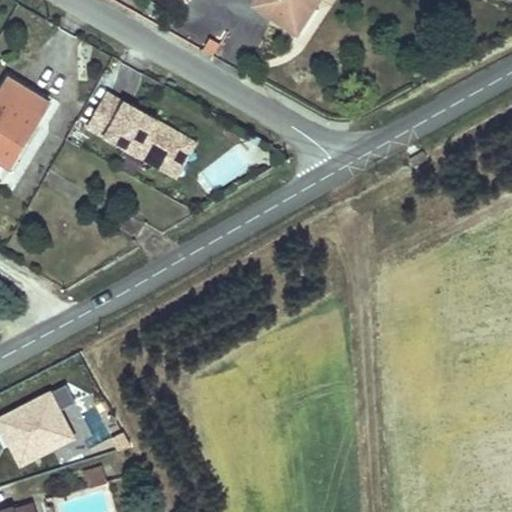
[(256,0),(253,5),(282,24),(297,33),(313,7),(317,0),(256,0)]
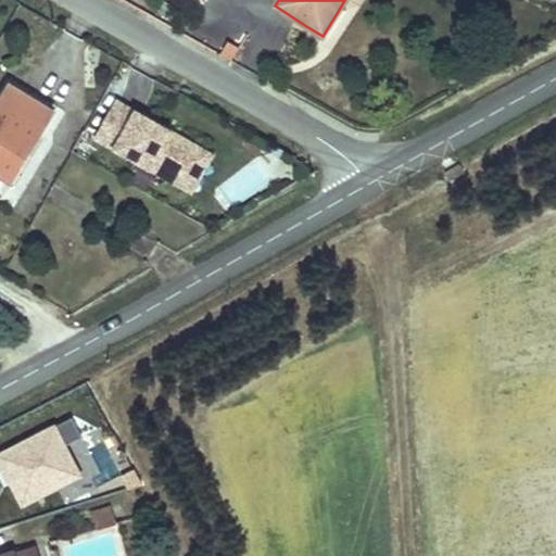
[(51,118),(8,90),(0,101),(0,181),(3,184),(21,156),(25,160),(51,118)]
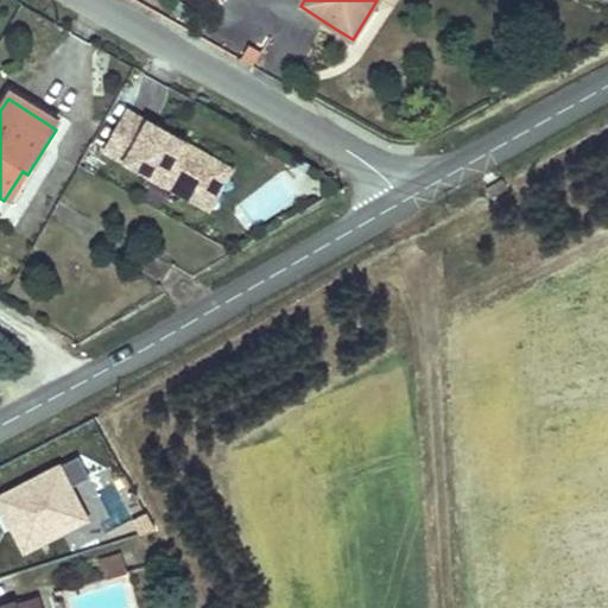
[(190,208),(213,169),(126,119),(103,158),(190,208)]
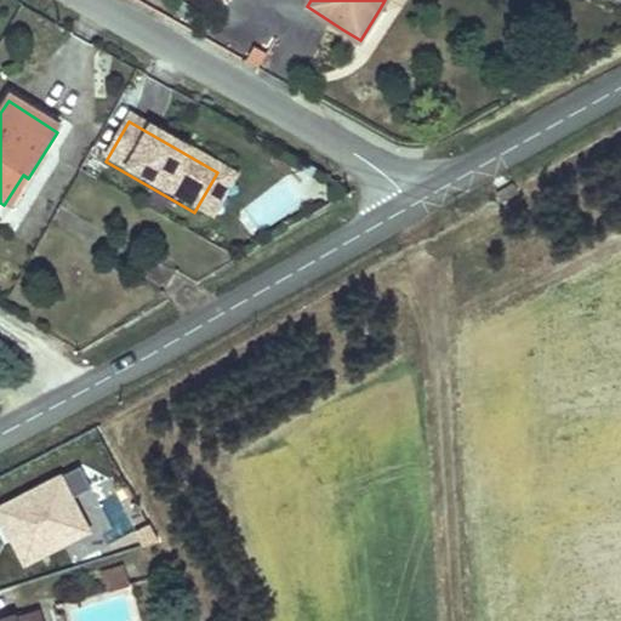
[(210,221),(233,182),(217,172),(194,212),(210,221)]
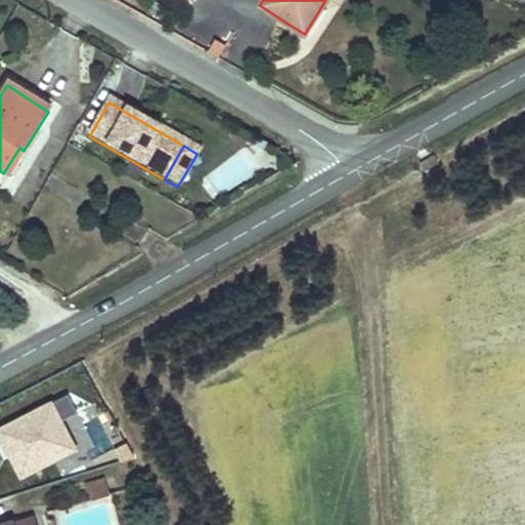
[(19,148),(3,173),(6,176),(24,151),(19,148)]
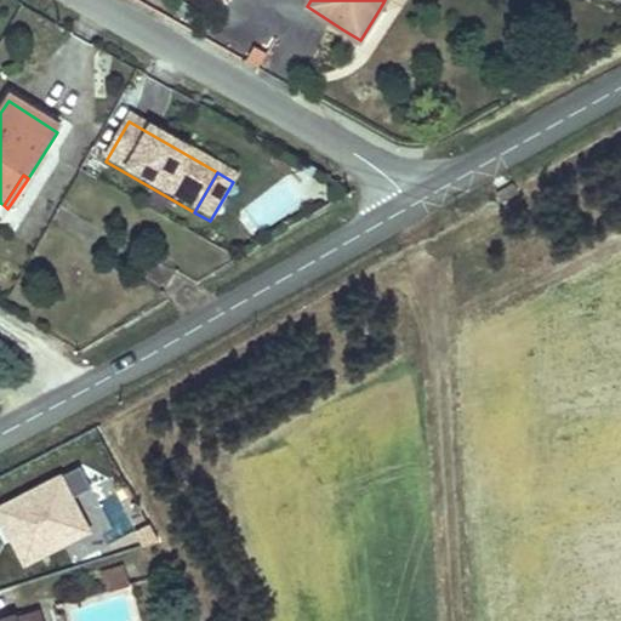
[(80,469),(63,478),(73,496),(90,489),(80,469)]
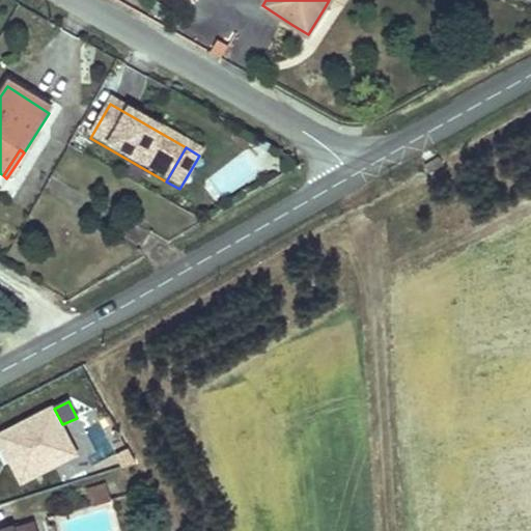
[(53,407),(0,432),(0,443),(20,483),(78,455),(62,424),(54,409),(53,407)]
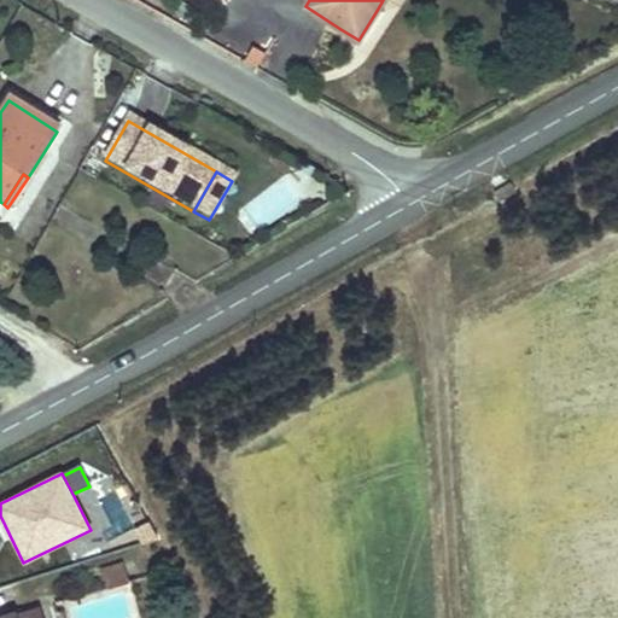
[(156,523),(138,529),(143,544),(161,538),(156,523)]
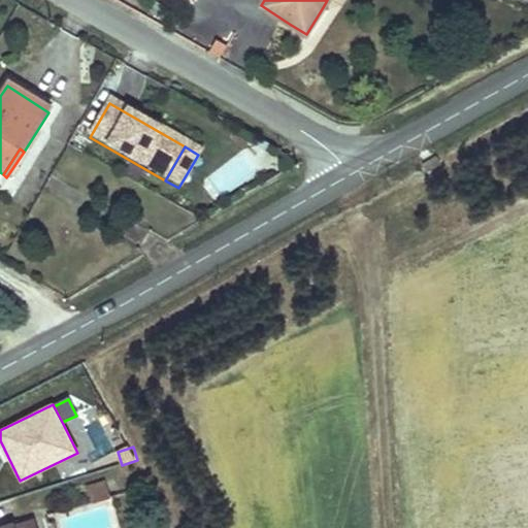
[(111,496),(106,480),(88,486),(93,501),(111,496)]
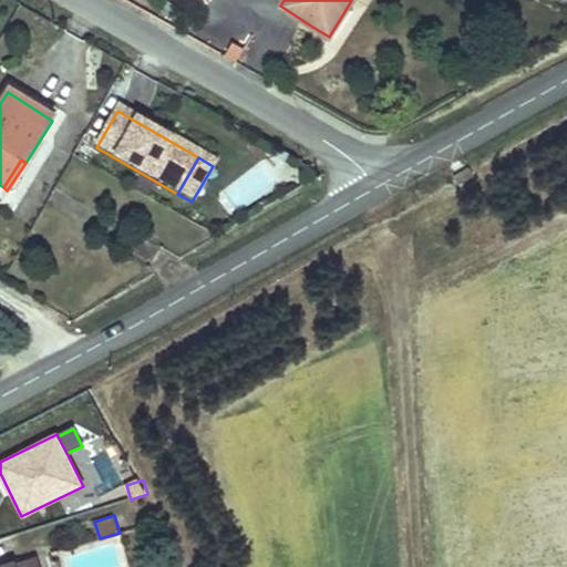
[(7,566),(42,566),(40,557),(7,566)]
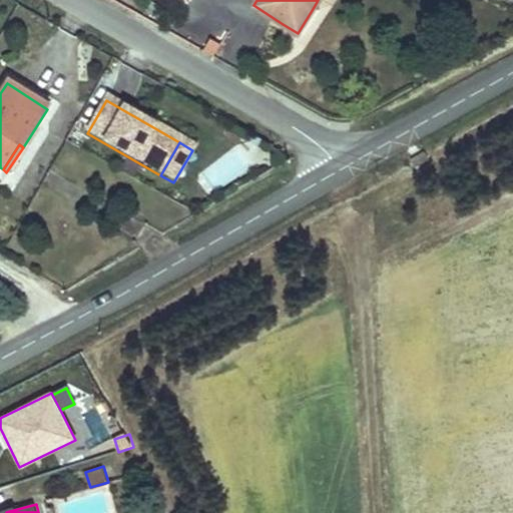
All buildings are outlined.
